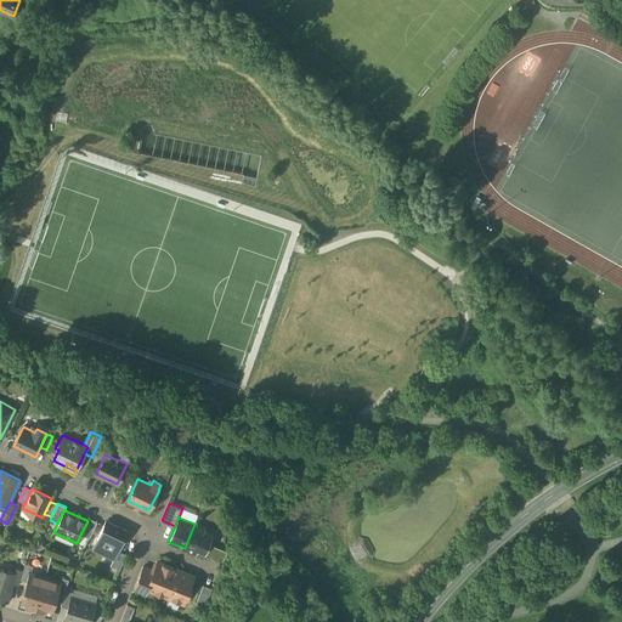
[(80,535),(89,538),(97,522),(88,518),(86,520),(88,521),(80,535)]
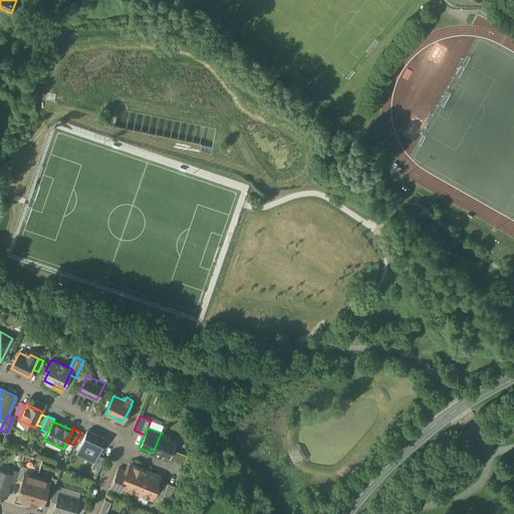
[(94,461),(97,456),(104,440),(87,431),(76,452),(94,461)]
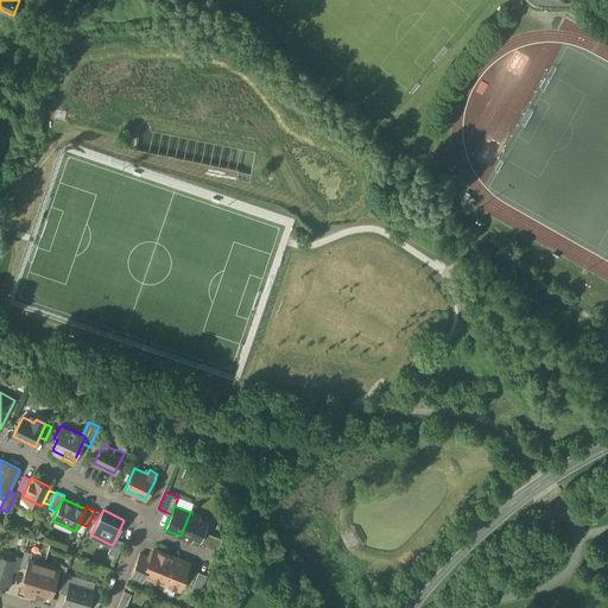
[(201,515),(190,512),(181,536),(191,540),(194,537),(201,540),(204,532),(208,523),(198,519),(201,515)]
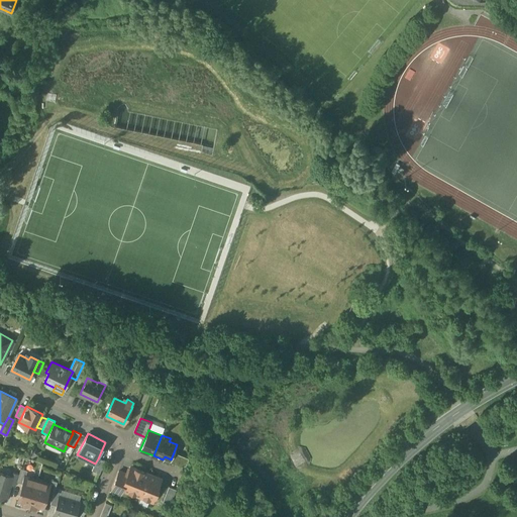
[(169,462),(180,467),(184,456),(174,452),(171,459),(169,462)]
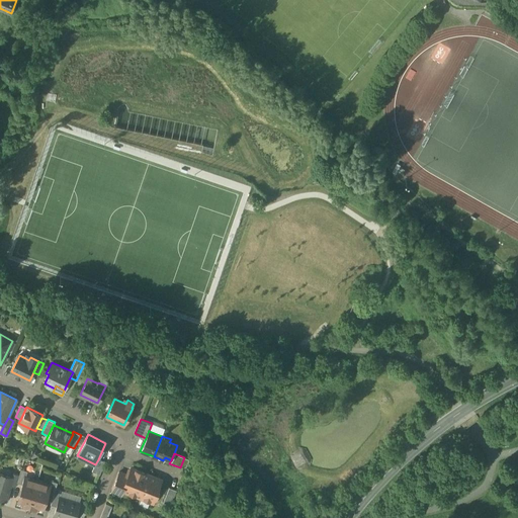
[(180,467),(184,469),(188,458),(184,457),(180,467)]
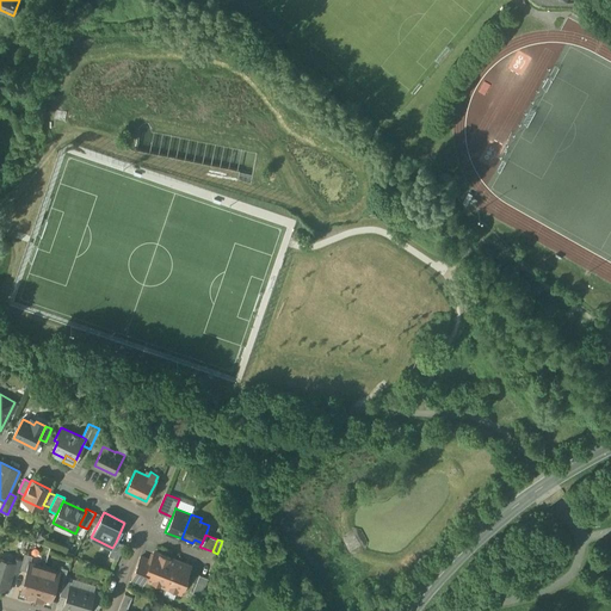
[(109,556),(117,560),(123,545),(116,542),(112,548),(109,556)]
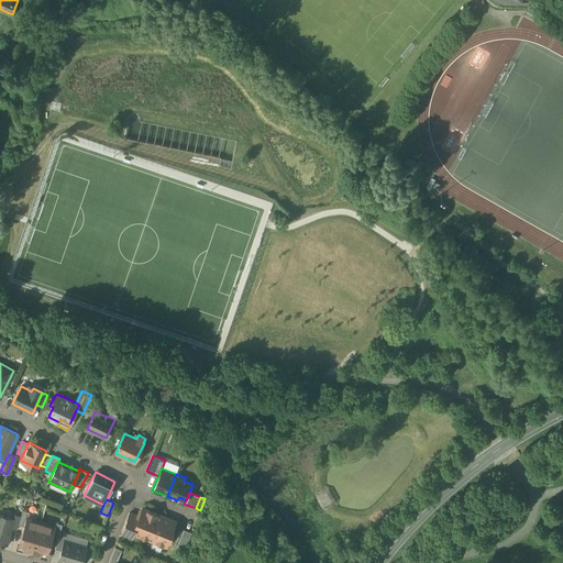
[(154,538),(163,516),(142,508),(139,517),(132,532),(133,532),(144,537),(145,533),(154,538)]
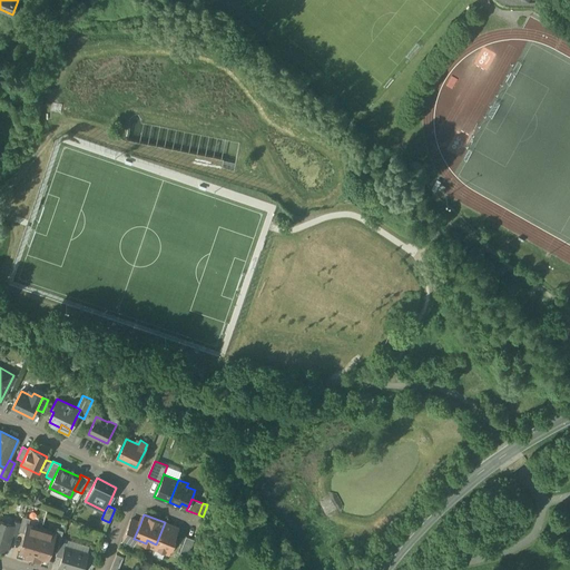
[(18,531),(25,532),(27,524),(28,524),(30,518),(22,516),(18,531)]
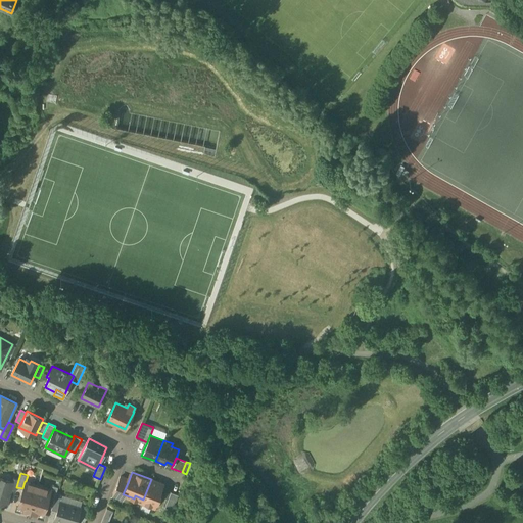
[(112,494),(122,498),(124,494),(123,494),(129,480),(120,476),(112,494)]
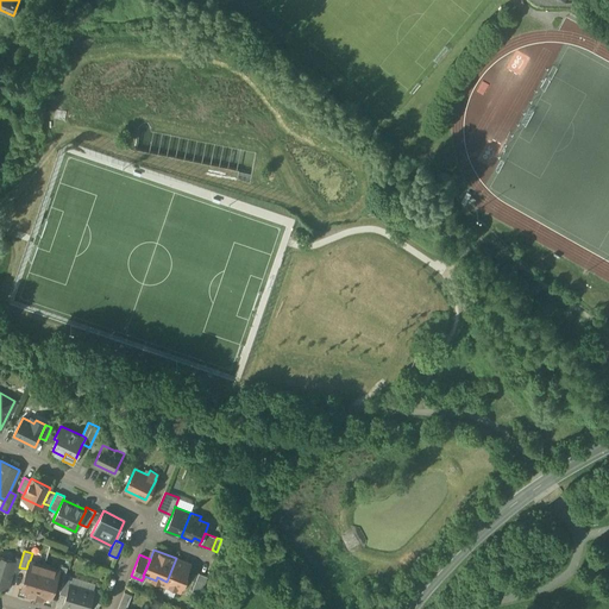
[(0,586),(6,589),(14,562),(0,556),(0,586)]
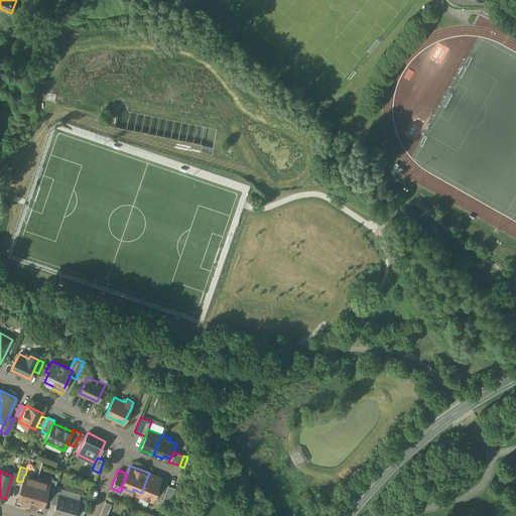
[(160,478),(149,473),(141,493),(140,495),(152,500),(156,491),(155,490),(160,478)]
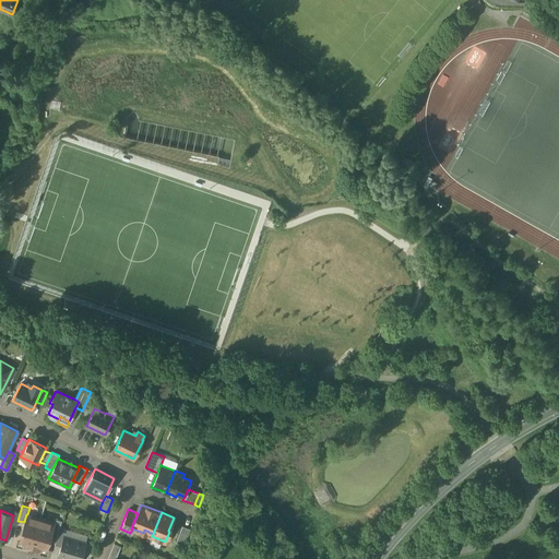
[(32,548),(40,519),(27,514),(26,514),(24,522),(18,544),(32,548)]
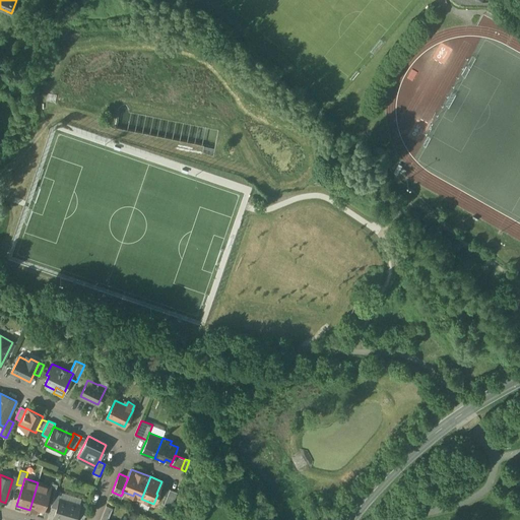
[(54,496),(55,493),(57,483),(51,481),(50,485),(48,494),(54,496)]
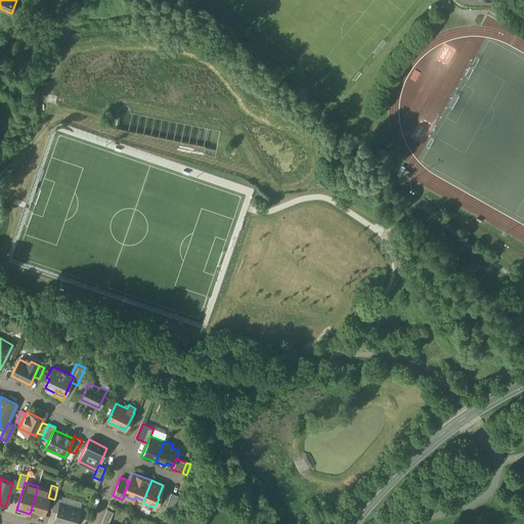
[(50,489),(38,486),(30,514),(42,517),(48,497),(50,489)]
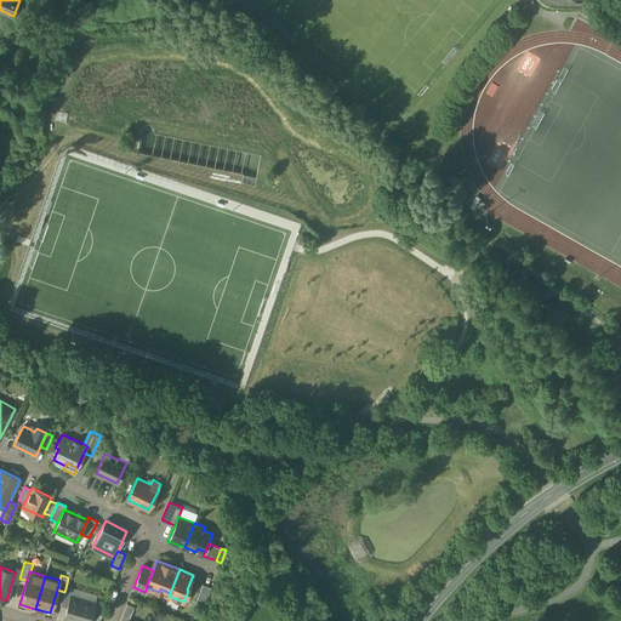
[(195,602),(204,605),(211,587),(203,584),(195,602)]
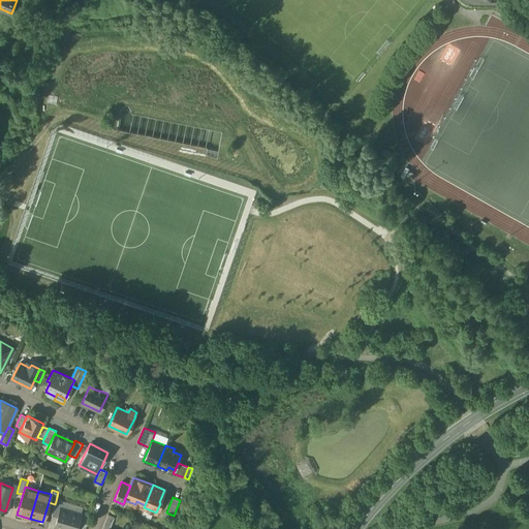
[(62,503),(56,501),(55,504),(52,515),(57,517),(60,507),(62,503)]
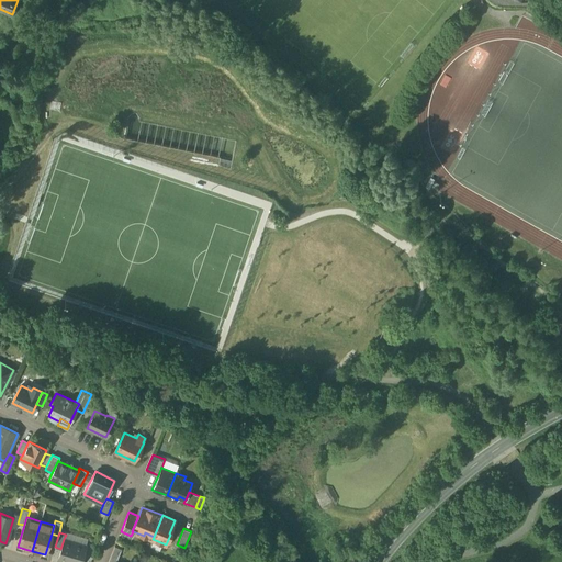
[(58,559),(69,561),(80,561),(86,546),(64,539),(60,549),(58,559)]
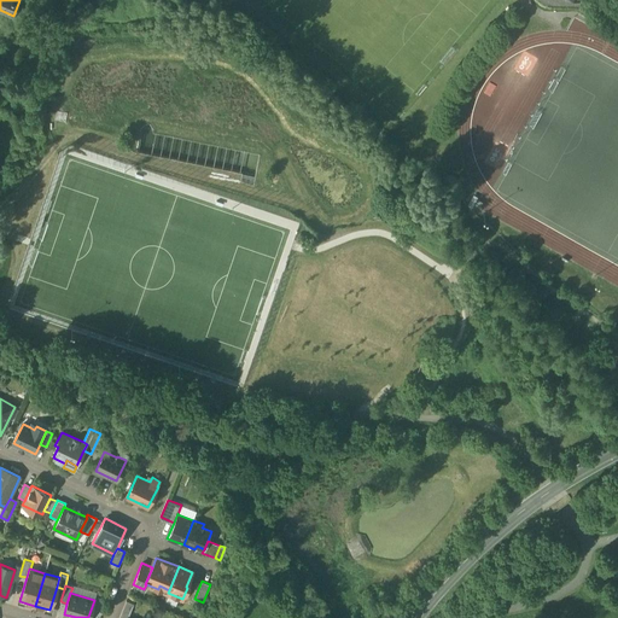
[(118,617),(127,617),(134,604),(126,600),(118,617)]
